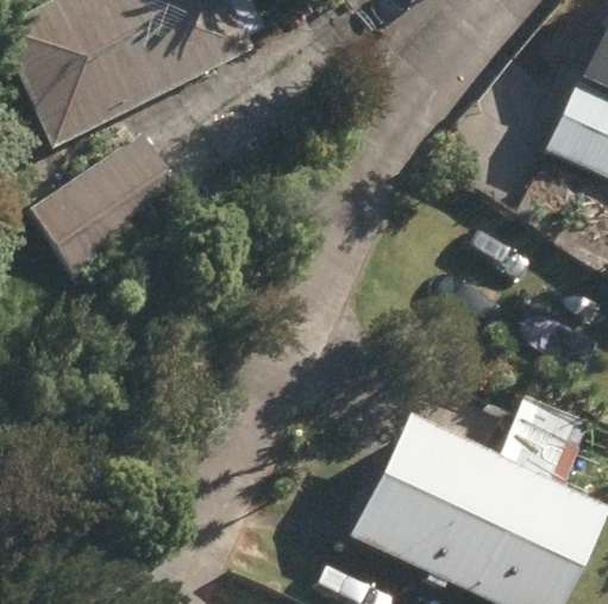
[(51,0),(0,25),(0,38),(50,148),(256,49),(249,35),(263,29),(250,0),(51,0)]
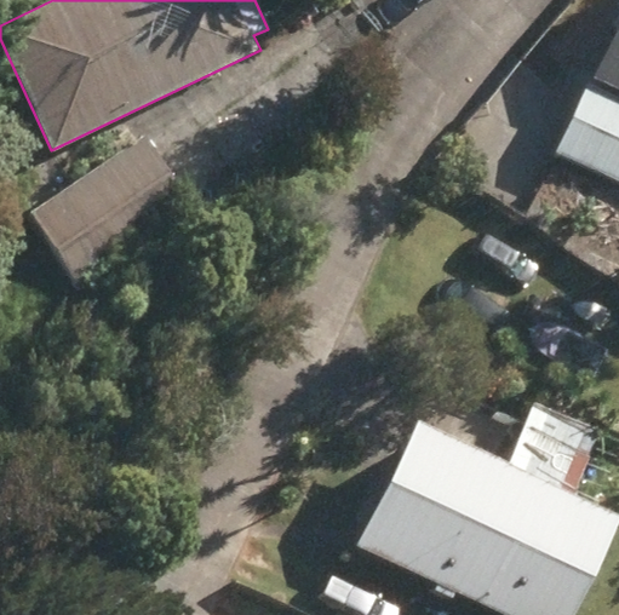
[(618,21),(596,78),(618,87),(618,21)]
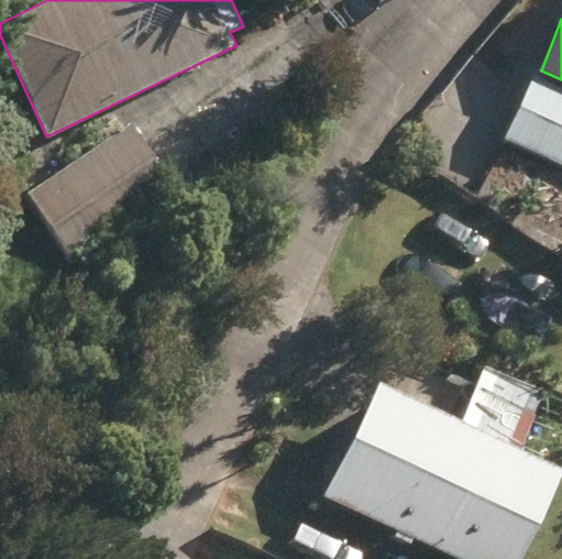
[(493,192),(561,221),(561,90),(533,78),(506,141),(514,144),(493,192)]
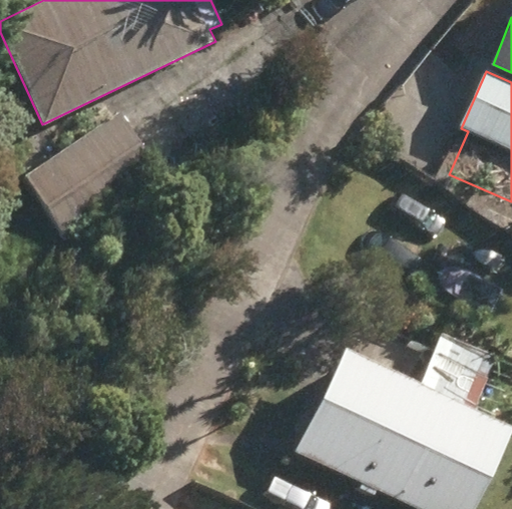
[(23,177),(67,242),(161,177),(118,112),(23,177)]
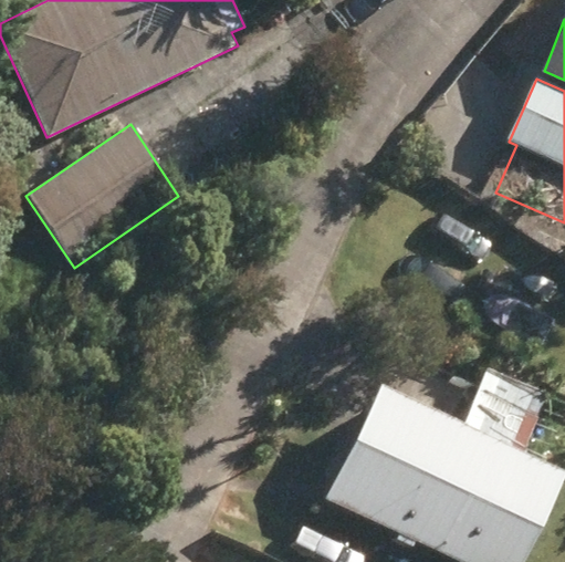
[(328,499),(463,561),(525,561),(564,477),(564,470),(380,385),(328,499)]
